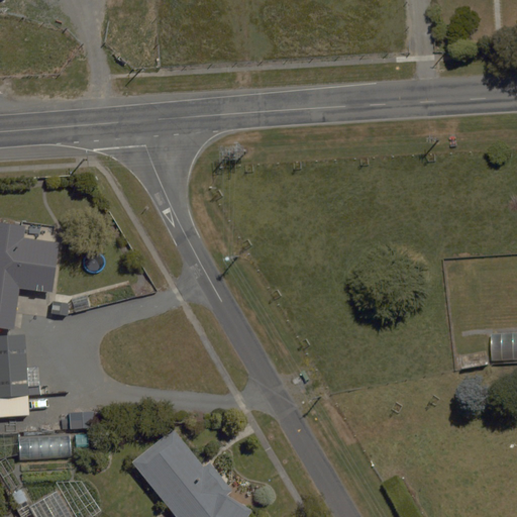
[(19,225),(0,221),(0,330),(10,331),(16,290),(55,295),(62,242),(18,236),(19,225)]
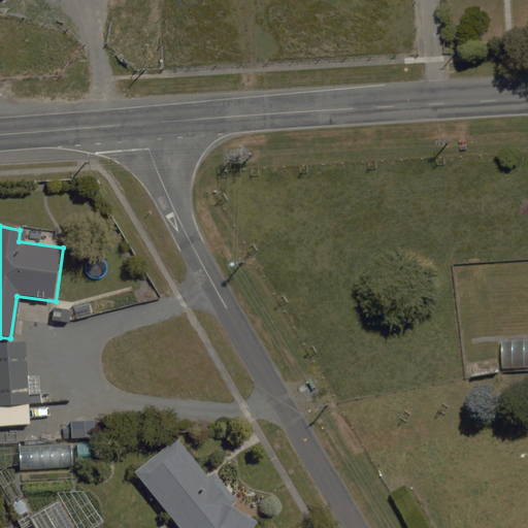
[(527,368),(527,339),(501,341),(502,369),(527,368)]
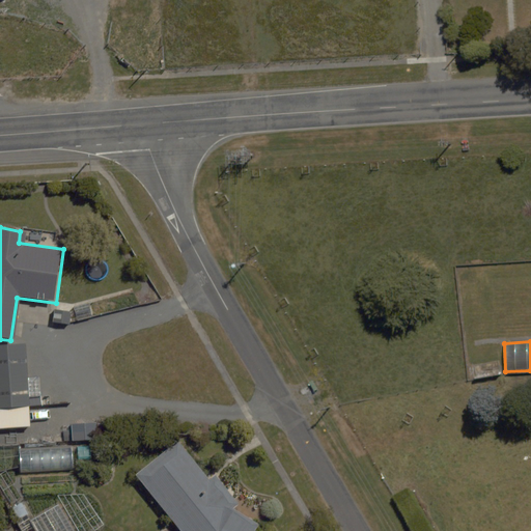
[(0,428),(29,426),(21,347),(0,348),(0,428)]
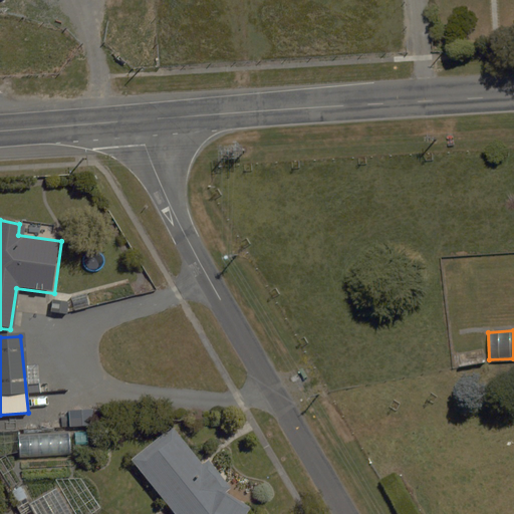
[(222,488),(174,424),(129,459),(171,513),(236,513),(244,500),(222,488)]
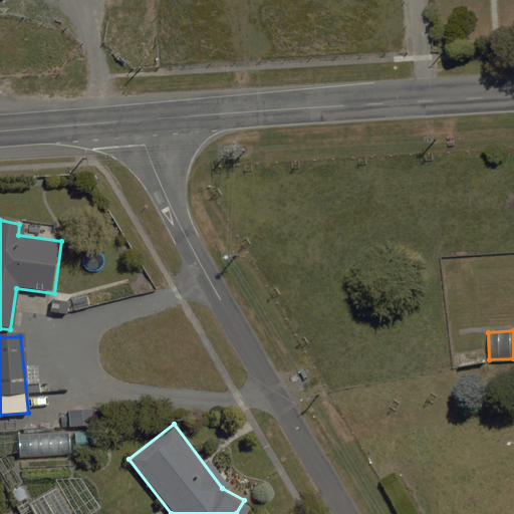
[(75,457),(74,433),(17,436),(19,460),(75,457)]
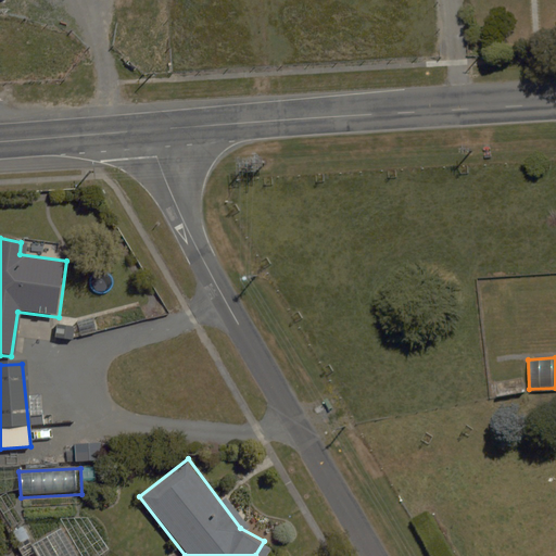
[(77,555),(62,529),(32,546),(37,555),(77,555)]
